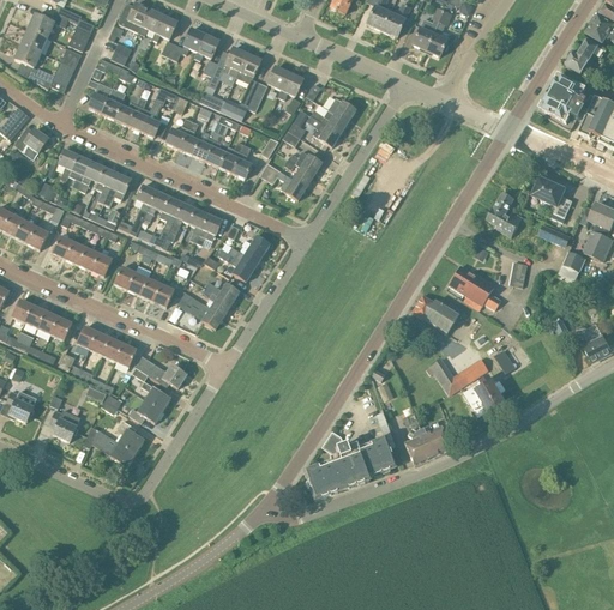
[(333,0),(330,7),(345,13),(350,0),(333,0)]
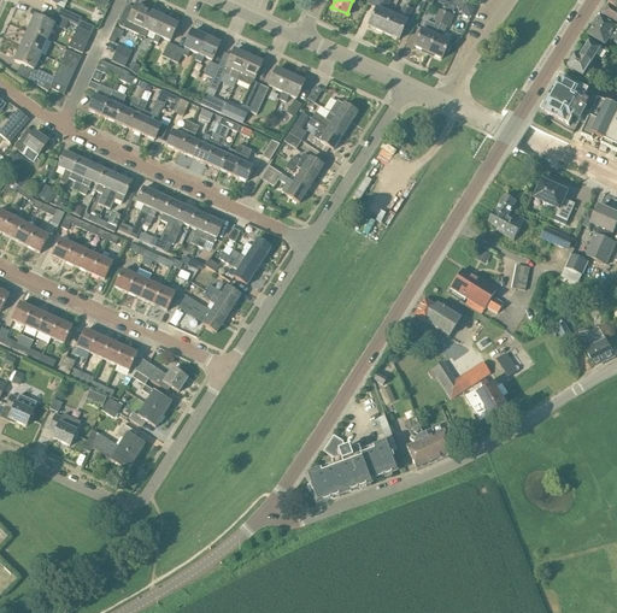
[(378,0),(376,5),(369,23),(383,30),(392,12),(386,10),(391,0),(378,0)]
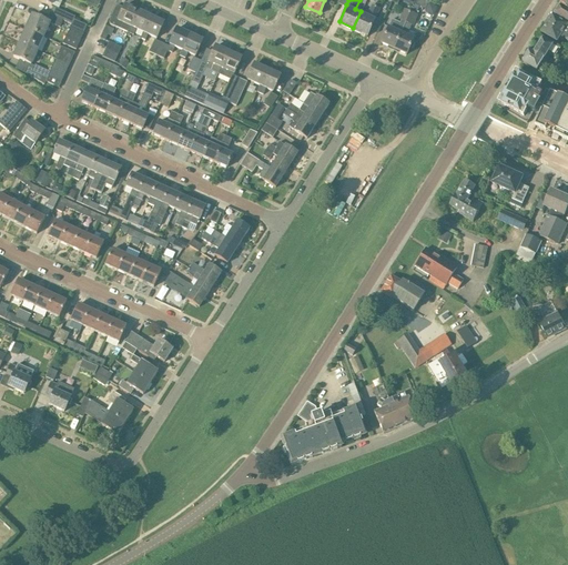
[(409,10),(406,19),(413,22),(414,22),(418,13),(416,13),(419,6),(426,8),(428,2),(423,0),(415,0),(413,4),(411,9),(409,10)]
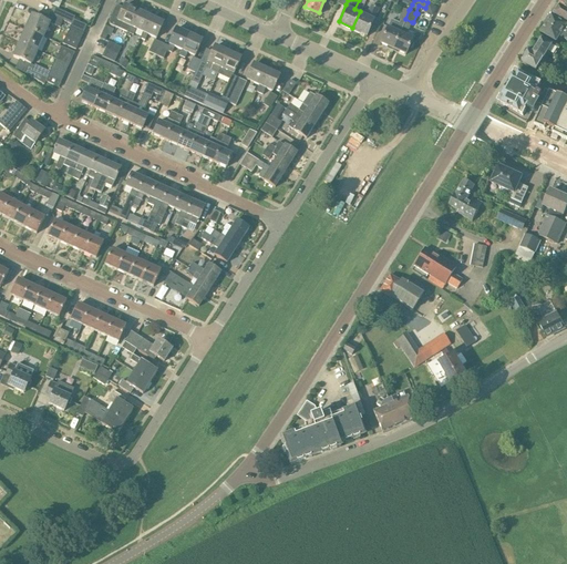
[(566,18),(566,6),(559,1),(554,10),(566,18)]
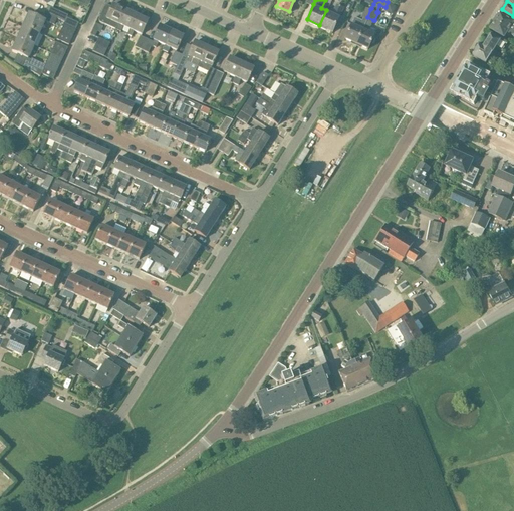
[(115,26),(124,7),(113,2),(112,4),(105,2),(99,17),(99,19),(115,26)]
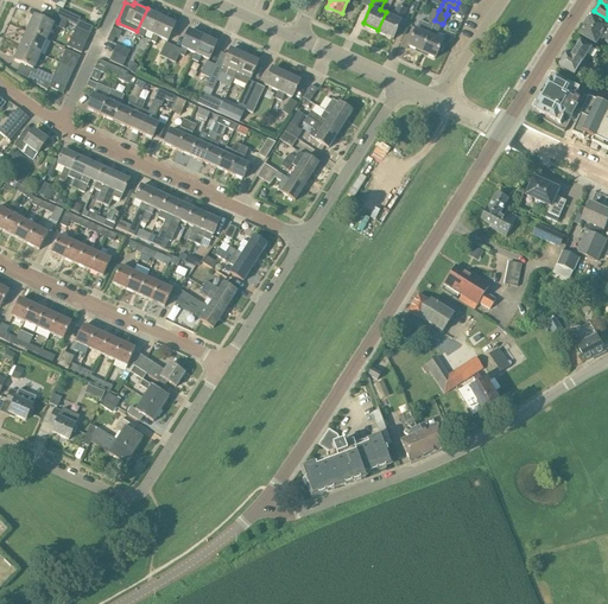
[(386,12),(378,30),(393,36),(401,19),(406,7),(398,4),(393,16),(386,12)]
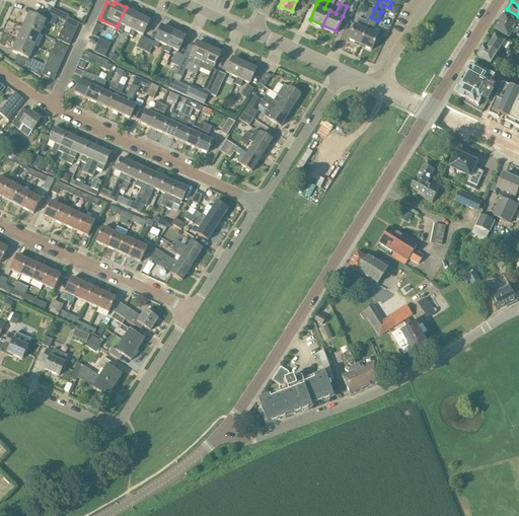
[(67,15),(68,15),(69,13),(49,4),(46,11),(58,16),(65,19),(67,15)]
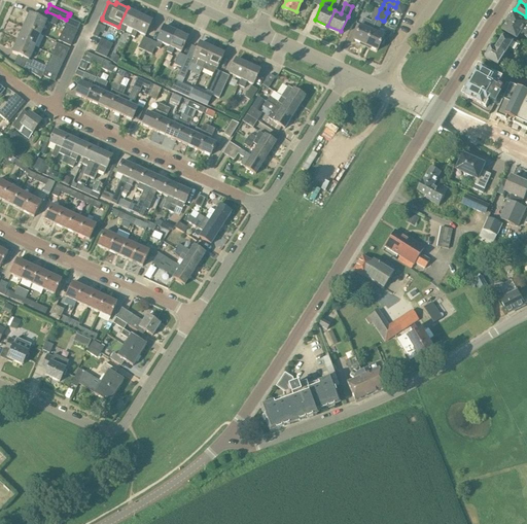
[(374,6),(370,14),(373,15),(373,16),(377,18),(380,9),(377,7),(374,6)]
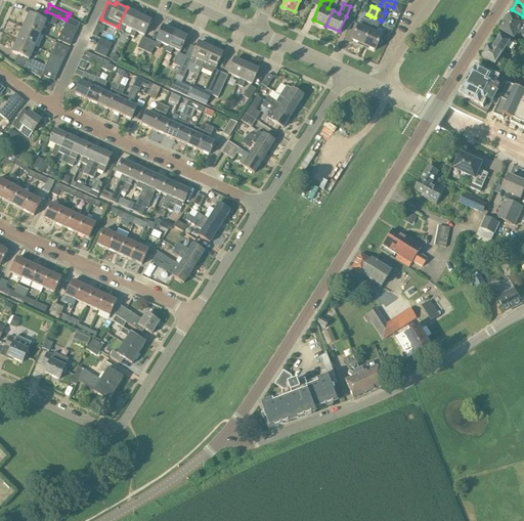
[(132,27),(138,12),(127,7),(118,27),(124,30),(127,25),(132,27)]
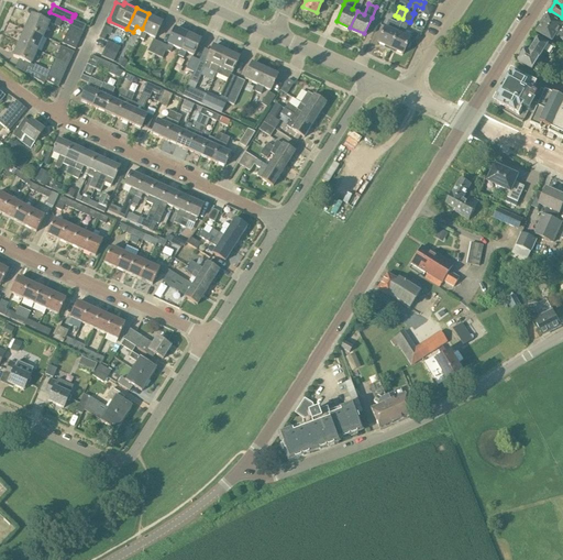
[(59,25),(63,18),(50,12),(46,19),(32,12),(25,26),(43,34),(50,21),(59,25)]
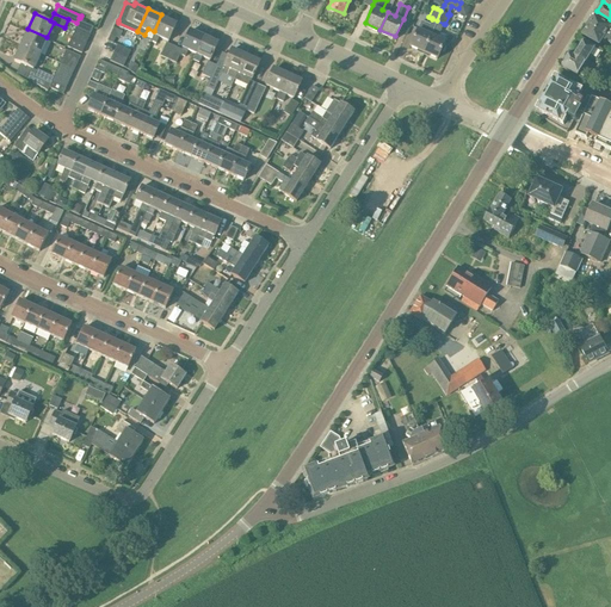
[(604,19),(594,13),(584,31),(599,42),(604,36),(610,39),(610,23),(604,18),(604,19)]
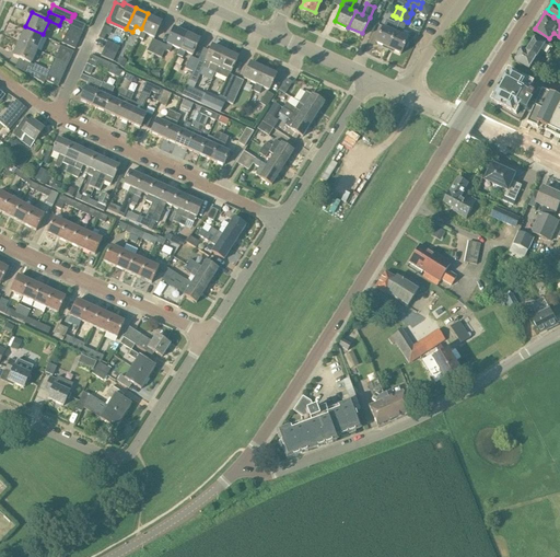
[(148,13),(141,28),(154,35),(162,19),(148,13)]
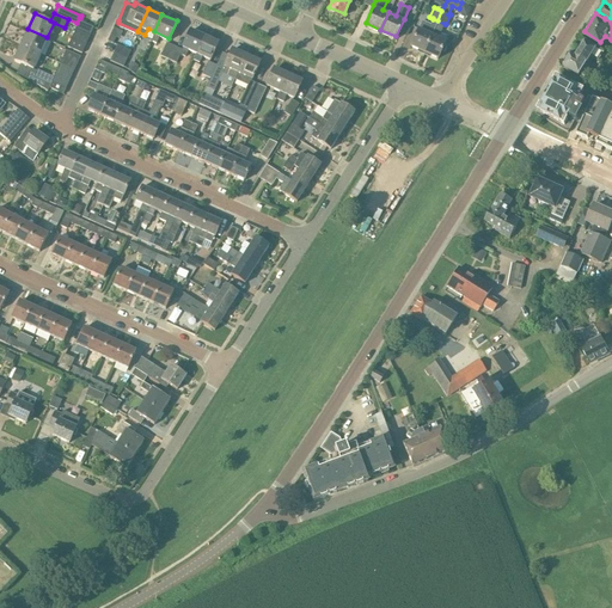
[(93,24),(80,18),(79,18),(77,23),(75,26),(90,32),(93,24)]
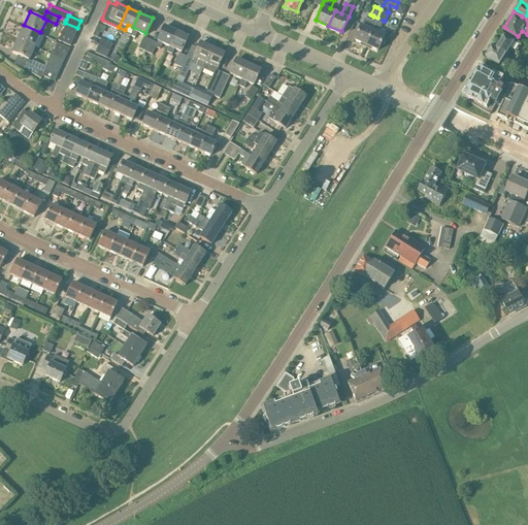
[(361,23),(355,37),(366,42),(377,18),(373,17),(372,19),(364,15),(361,23)]
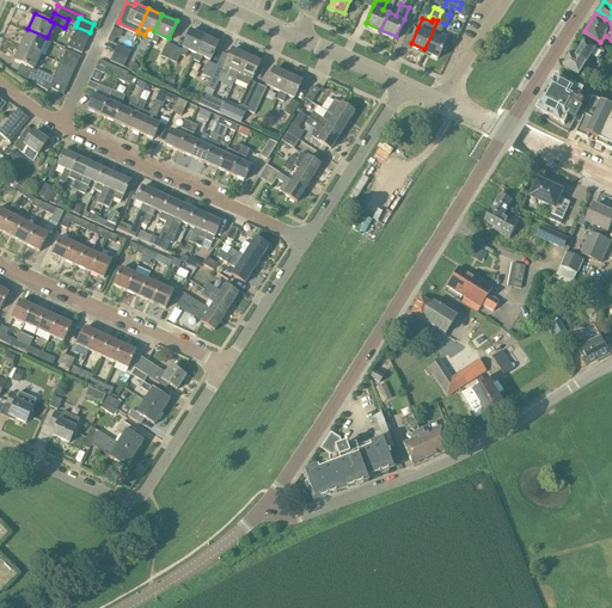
[(438,20),(424,49),(439,55),(446,40),(439,36),(445,24),(438,20)]
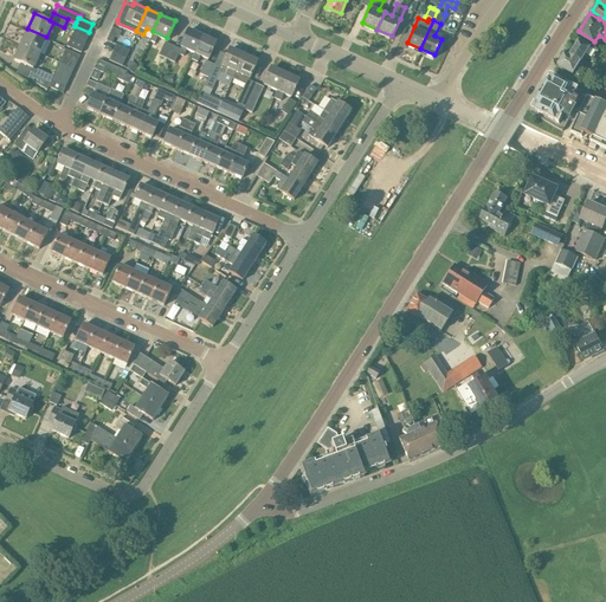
[(116,39),(118,26),(111,25),(109,38),(116,39)]
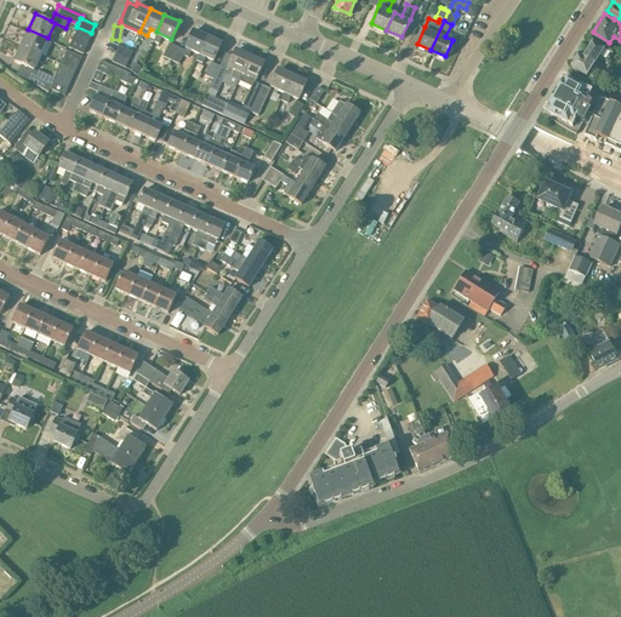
[(87,43),(91,33),(77,27),(73,35),(87,43)]
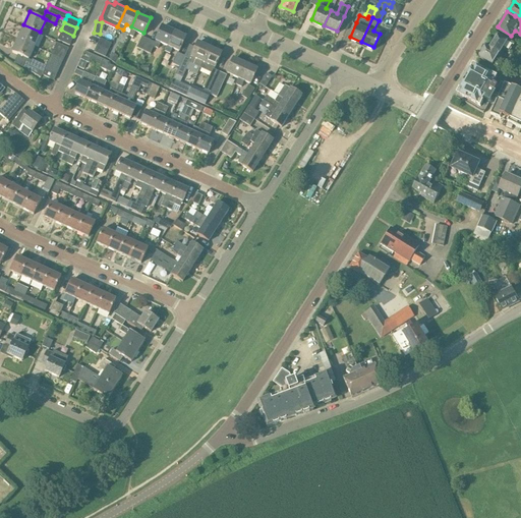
[(166,43),(173,29),(162,23),(155,38),(156,38),(155,40),(149,37),(142,48),(141,52),(147,55),(149,51),(151,51),(154,44),(158,46),(160,40),(166,43)]
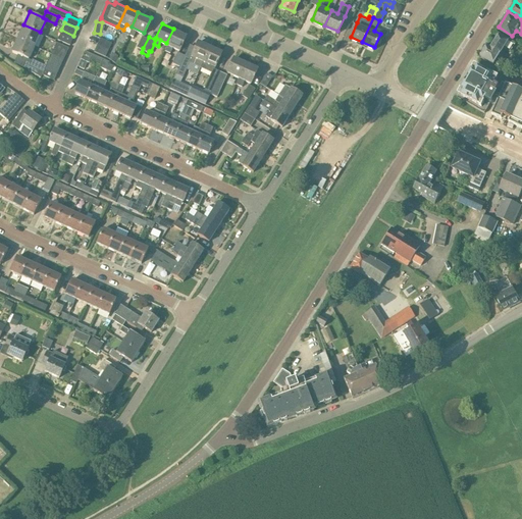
[(35,44),(40,32),(23,24),(18,37),(35,44)]
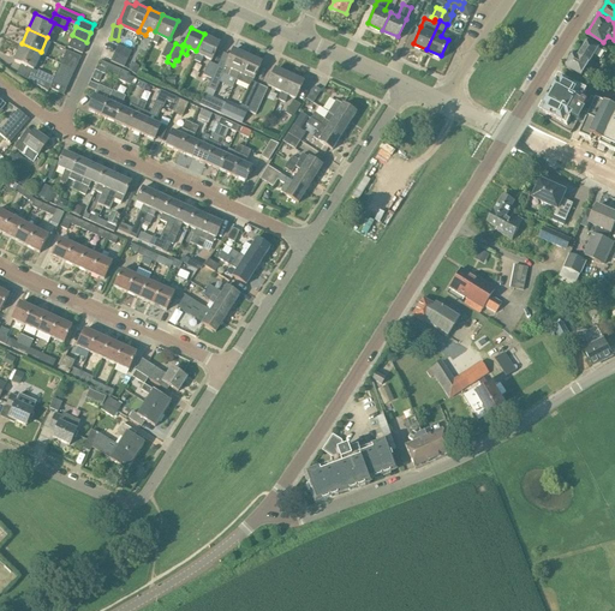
[(204,34),(196,51),(197,51),(195,58),(201,60),(203,54),(212,58),(219,40),(204,34)]
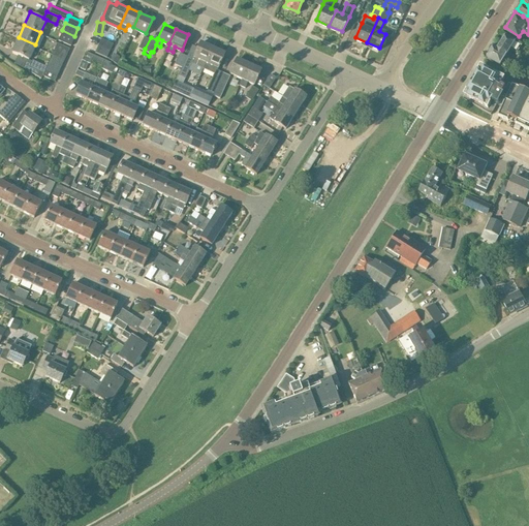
[(70,43),(74,36),(62,30),(58,38),(70,43)]
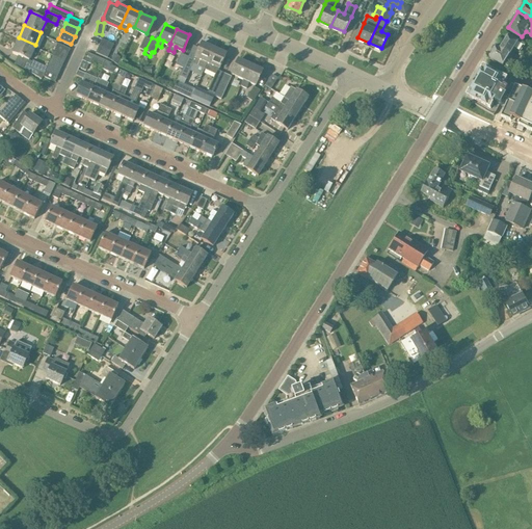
[(521,49),(525,43),(519,40),(519,38),(509,32),(501,47),(497,44),(489,55),(503,63),(511,67),(515,58),(511,56),(516,47),(521,49)]
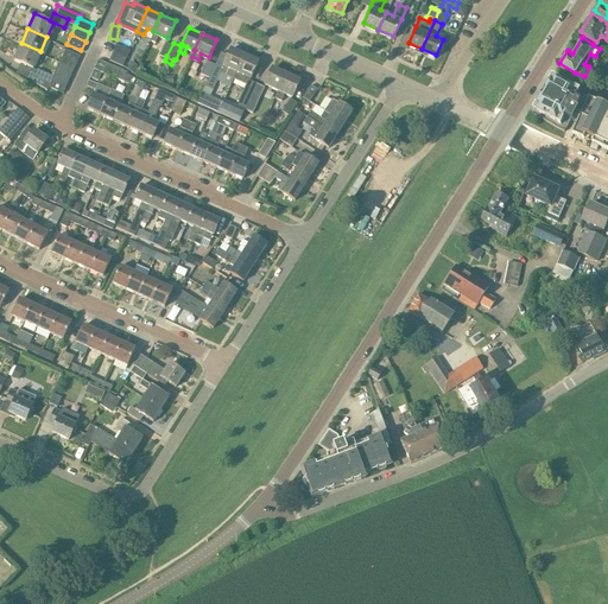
[(166,56),(173,43),(165,39),(159,52),(166,56)]
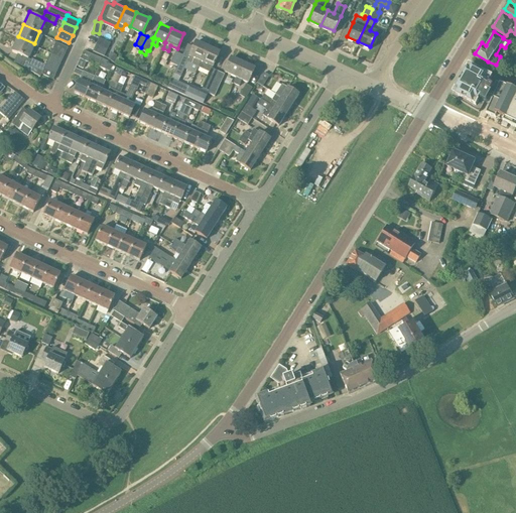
[(96,42),(107,47),(110,40),(99,35),(96,42)]
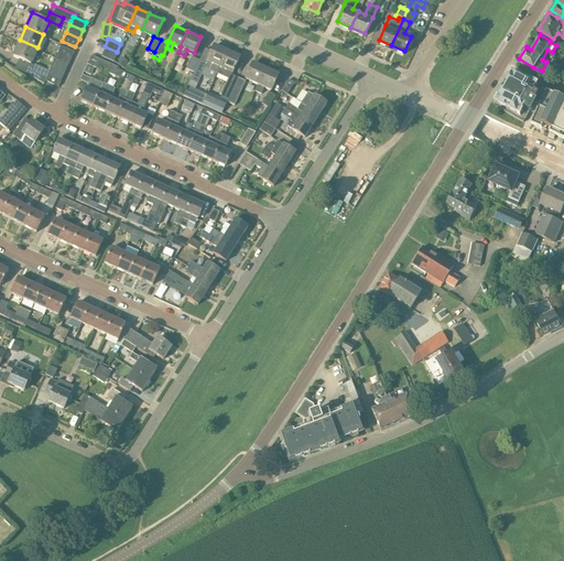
[(31,62),(38,47),(20,40),(13,54),(31,62)]
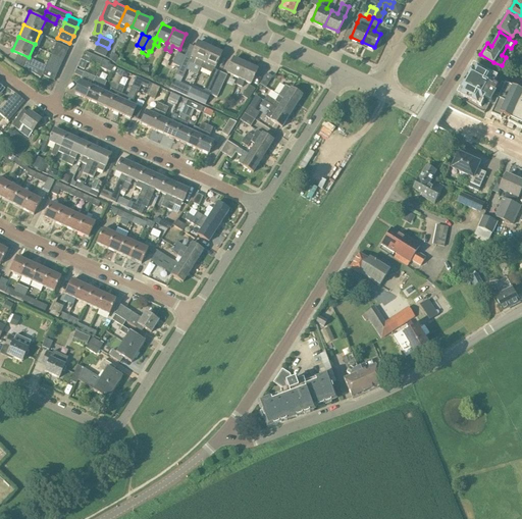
[(53,47),(65,52),(68,46),(56,40),(53,47)]
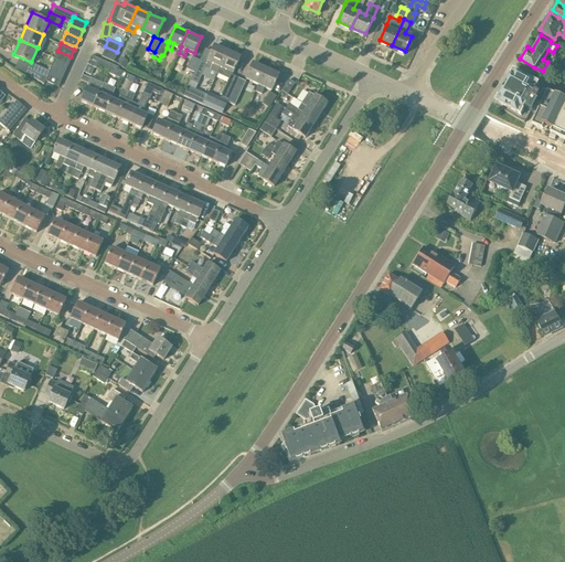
[(216,71),(226,49),(214,43),(212,49),(205,45),(200,57),(199,57),(193,70),(194,70),(191,77),(198,81),(205,65),(216,71)]
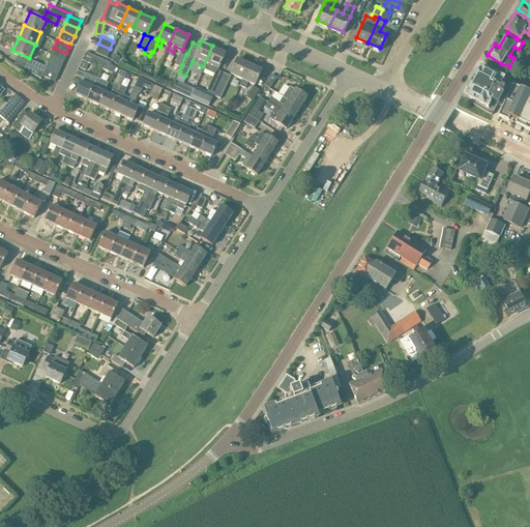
[(107,55),(110,49),(98,44),(95,50),(107,55)]
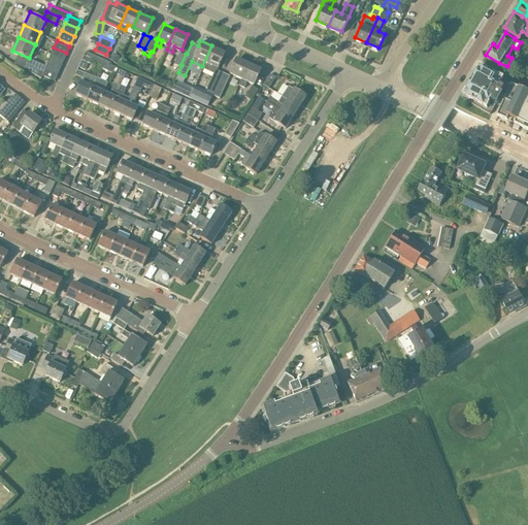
[(211,93),(222,70),(217,67),(218,65),(224,51),(211,45),(202,66),(203,66),(202,67),(213,72),(206,89),(195,84),(190,95),(207,103),(212,93),(211,93)]
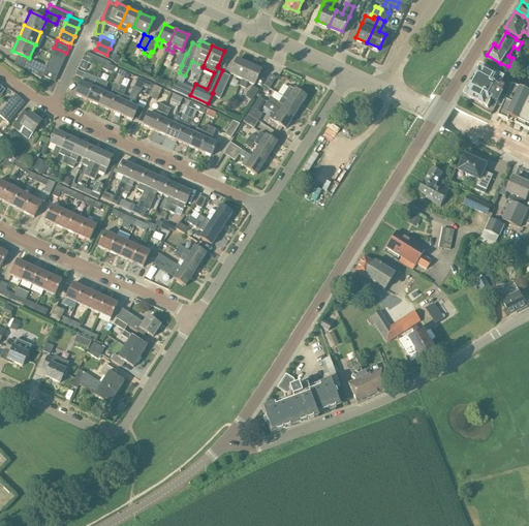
[(64,58),(66,53),(54,48),(52,53),(64,58)]
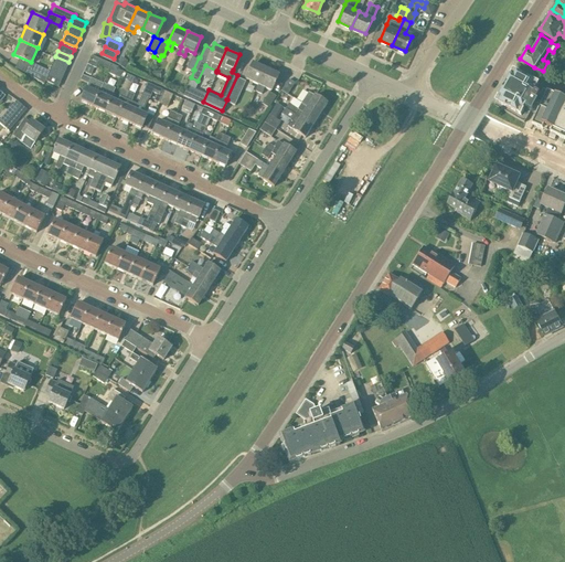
[(193,70),(199,57),(192,54),(187,66),(193,70)]
